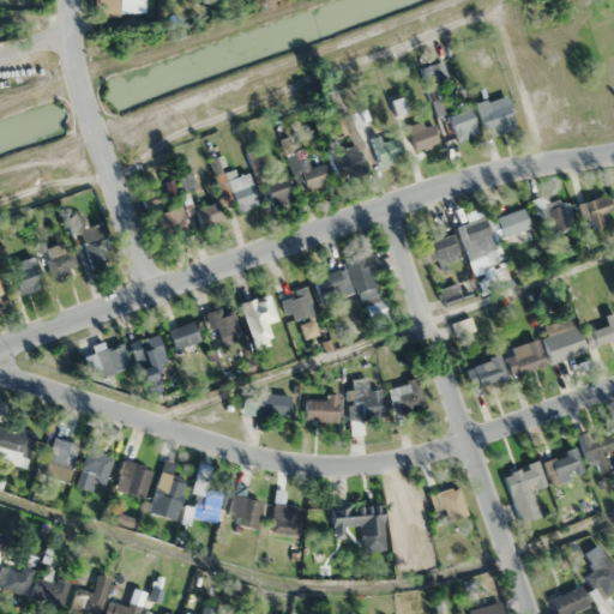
[(145,0),(97,0),(97,14),(145,14),(145,0)]
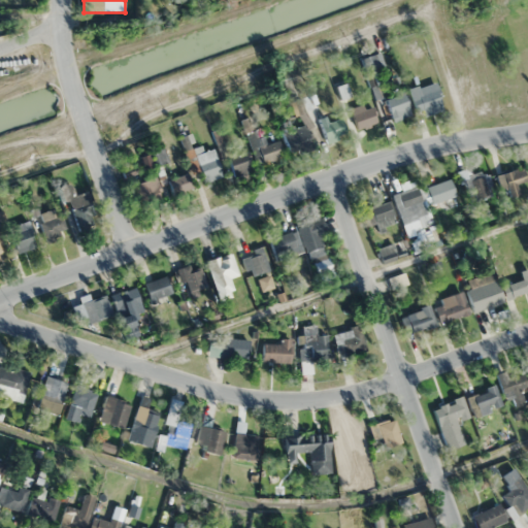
[(410,114),(403,93),(386,98),(393,120),(410,114)]
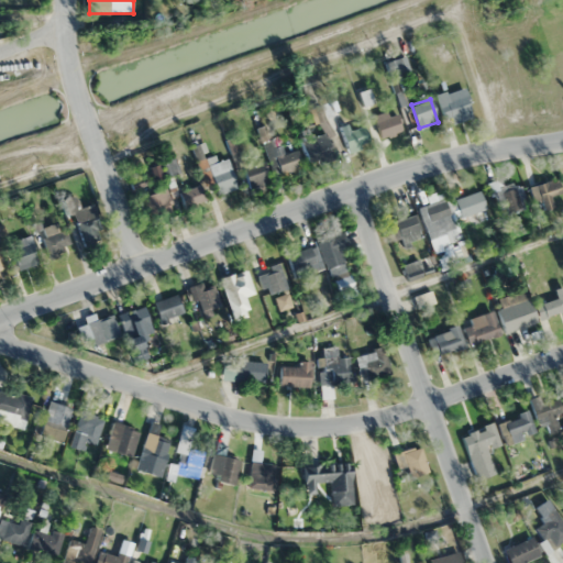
[(374,116),(382,139),(403,130),(394,108),(374,116)]
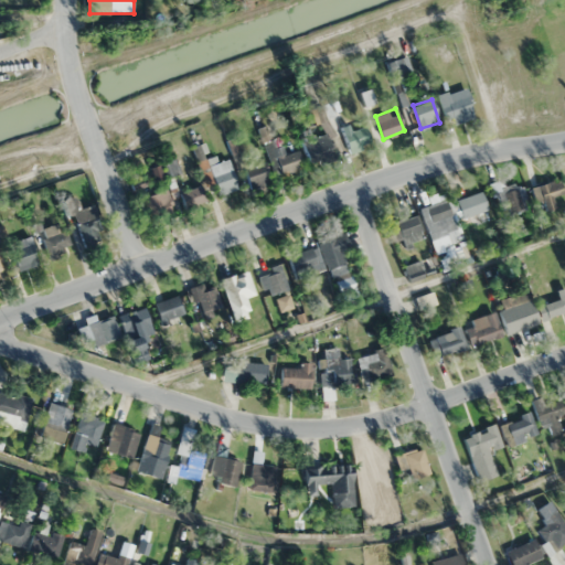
[(371,144),(364,125),(342,134),(350,151),(371,144)]
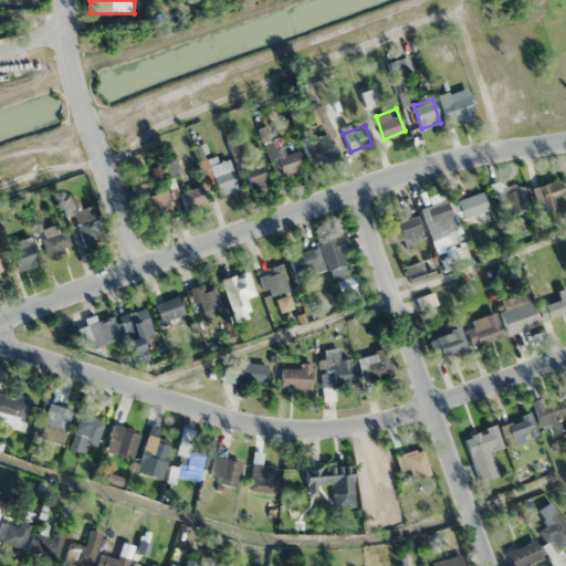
[(333,156),(326,134),(303,140),(310,163),(333,156)]
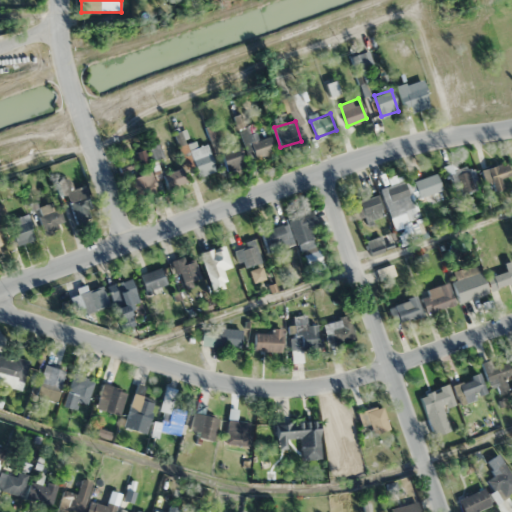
[(237,147),(224,153),(217,138),(211,140),(226,173),(245,164),(237,147)]
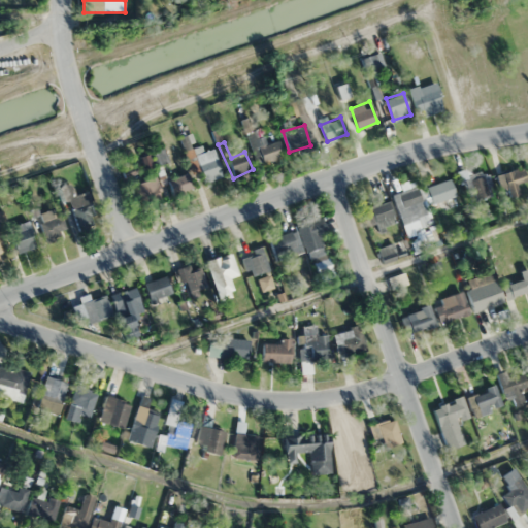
[(222,176),(212,149),(195,155),(204,183),(222,176)]
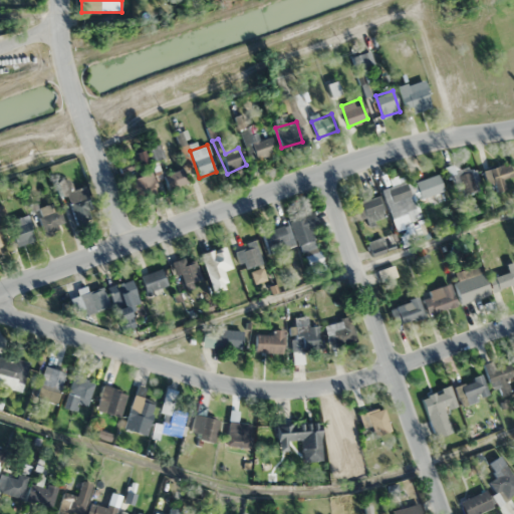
[(494,192),(504,189),(501,179),(512,175),(508,162),(487,168),(494,192)]
